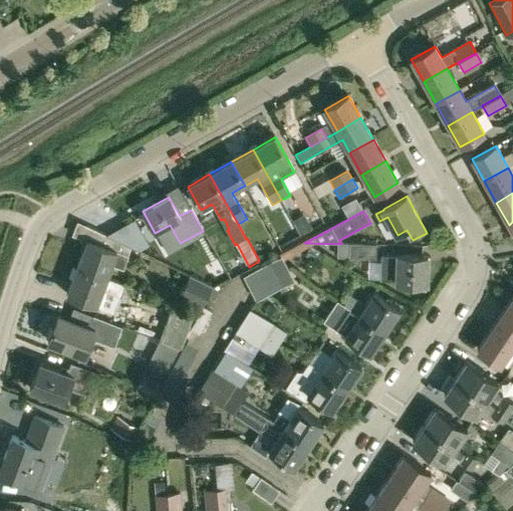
[(293,221),(301,236),(313,230),(304,215),(293,221)]
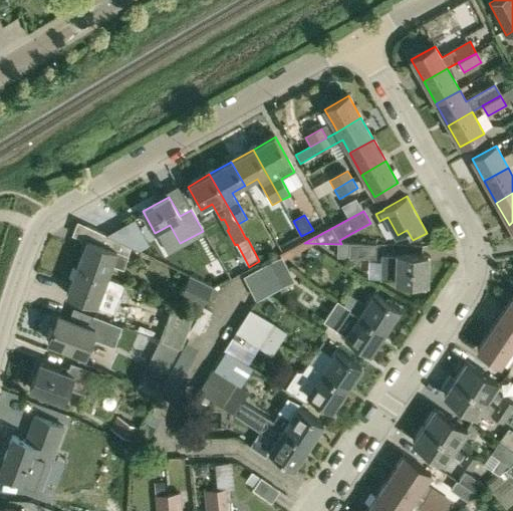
[(86,242),(76,269),(121,285),(124,287),(125,286),(106,279),(111,266),(122,270),(131,248),(106,236),(101,247),(86,242)]
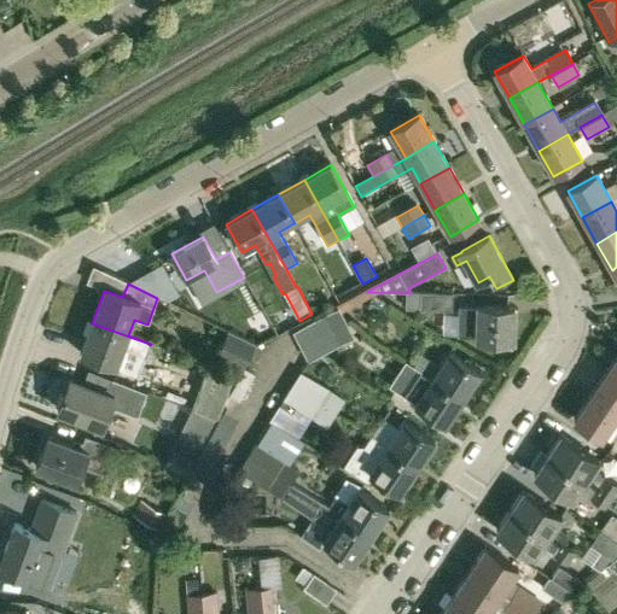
[(365,292),(336,308),(337,310),(294,334),(301,348),(347,325),(342,315),(372,298),(365,292)]
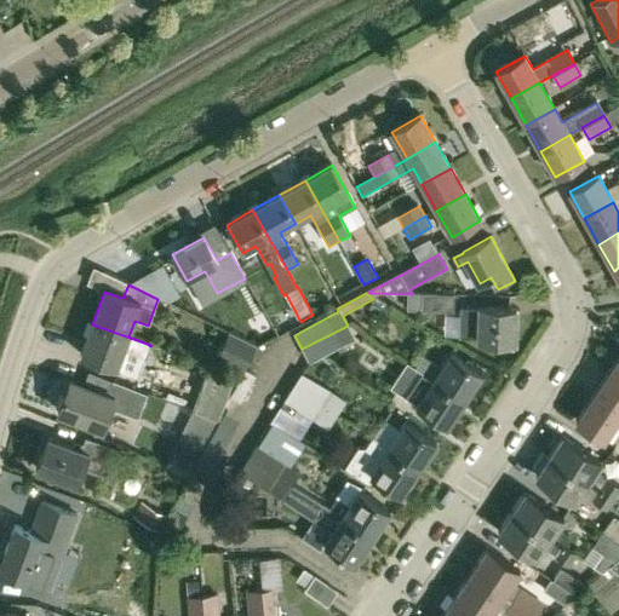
[(419,311),(420,295),(408,294),(407,297),(407,311),(419,311)]
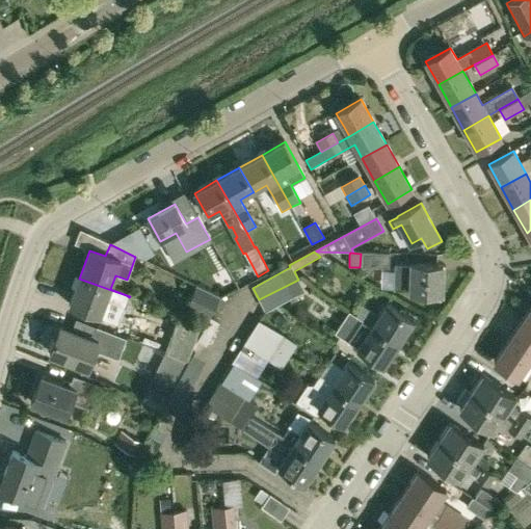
[(390,254),(361,254),(360,267),(390,268),(390,254)]
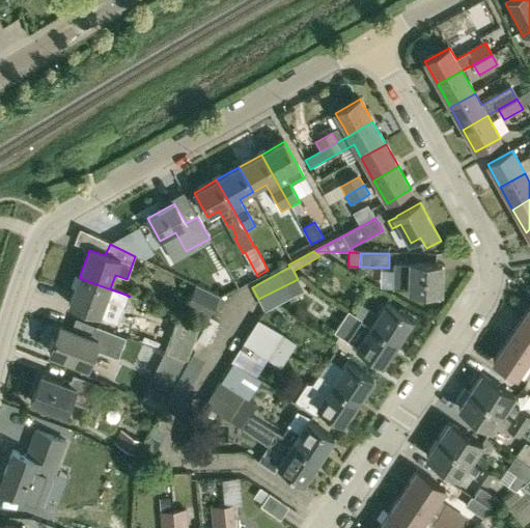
[(394,289),(410,289),(410,292),(426,293),(426,298),(439,298),(439,294),(441,294),(442,266),(411,265),(411,267),(395,266),(394,289)]
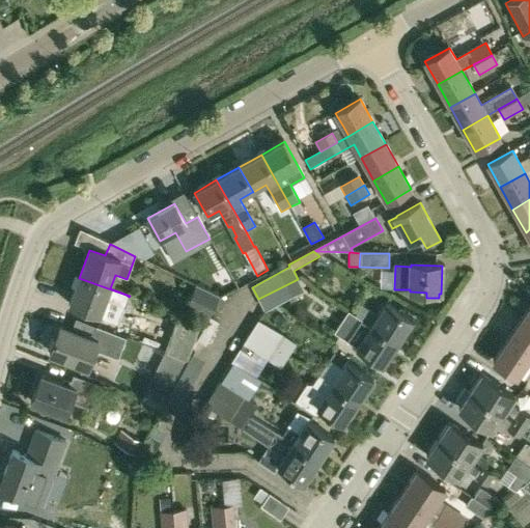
[(124,308),(129,297),(126,295),(79,278),(68,306),(100,317),(105,301),(124,308)]
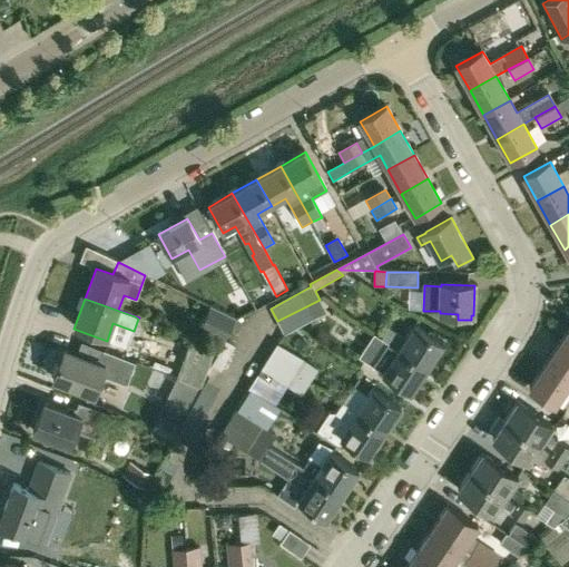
[(321,301),(320,300),(277,321),(284,335),(285,335),(326,313),(321,301)]
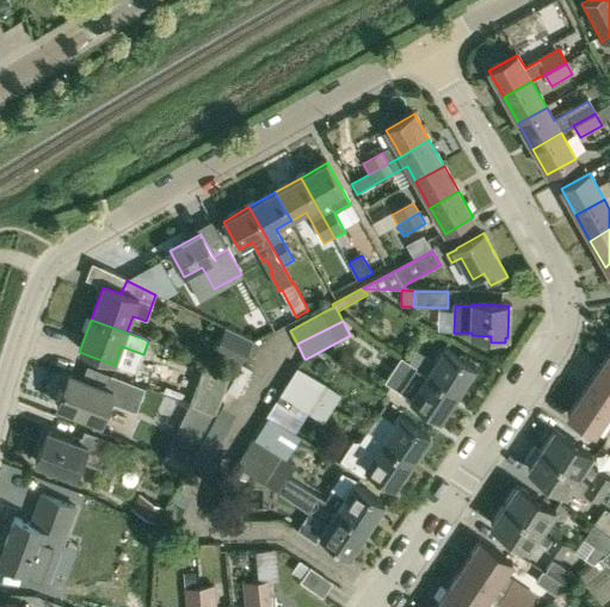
[(240,361),(251,340),(227,329),(216,350),(240,361)]
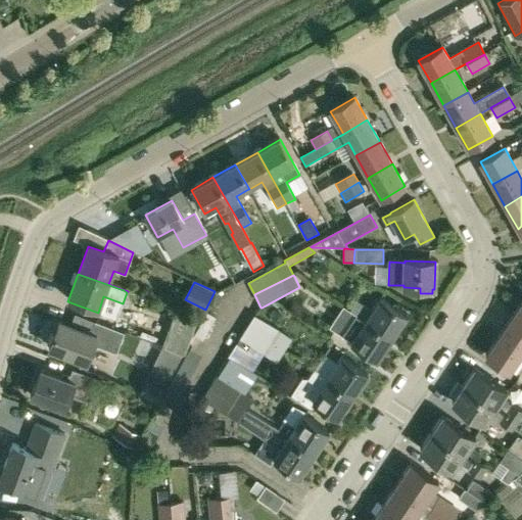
[(350,312),(354,315),(392,338),(407,317),(381,298),(372,312),(357,301),(350,312)]
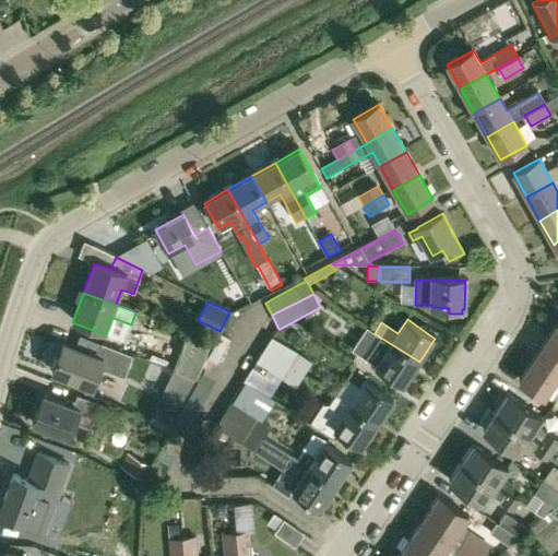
[(557,341),(550,335),(535,358),(557,373),(557,341)]
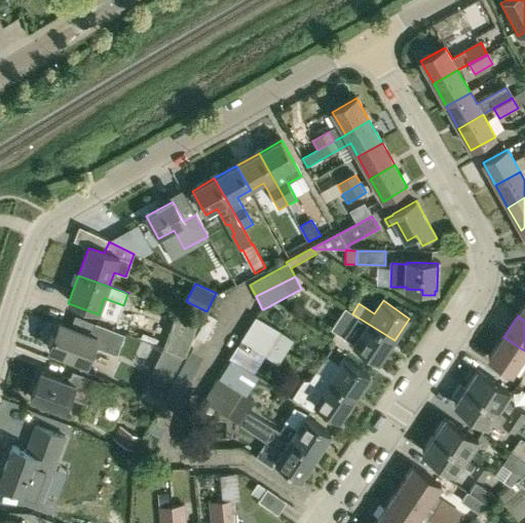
[(379,363),(395,340),(357,316),(342,338),(353,345),(352,345),(379,363)]
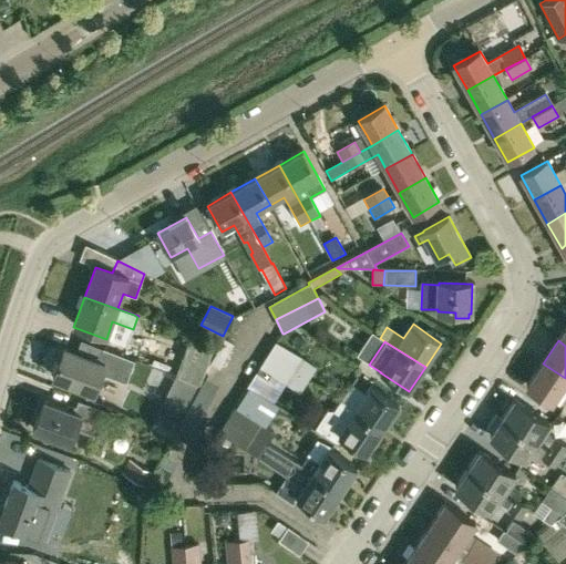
[(316,368),(276,342),(269,354),(309,380),(316,368)]
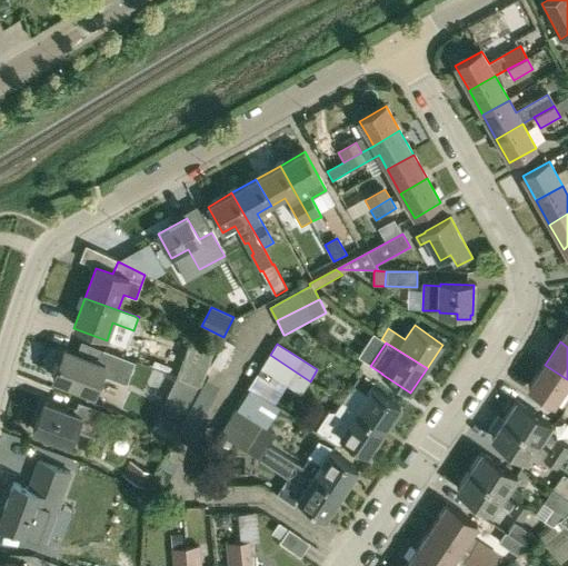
[(212,353),(195,345),(181,378),(198,384),(212,353)]
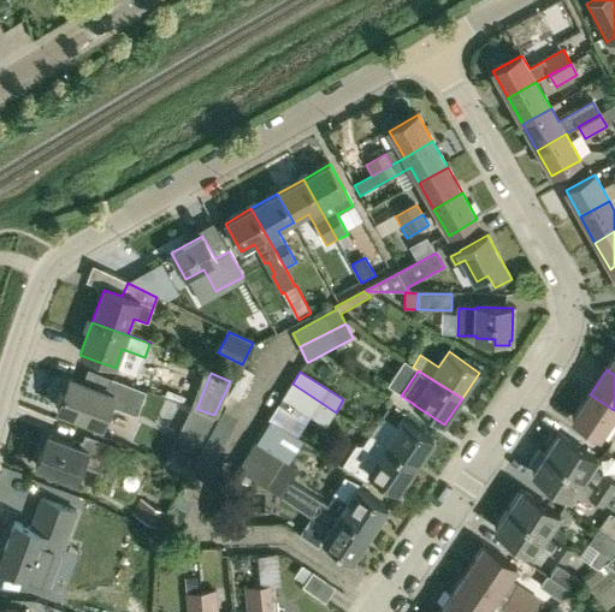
[(111,408),(137,419),(148,393),(112,380),(107,393),(70,379),(58,410),(102,427),(111,408)]
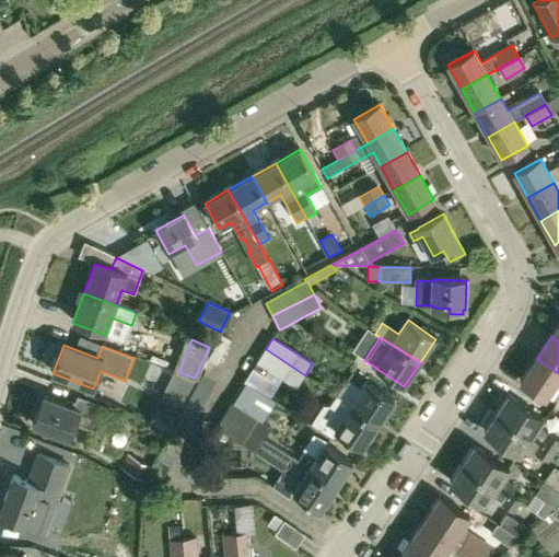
[(266,349),(256,364),(297,390),(305,375),(266,349)]
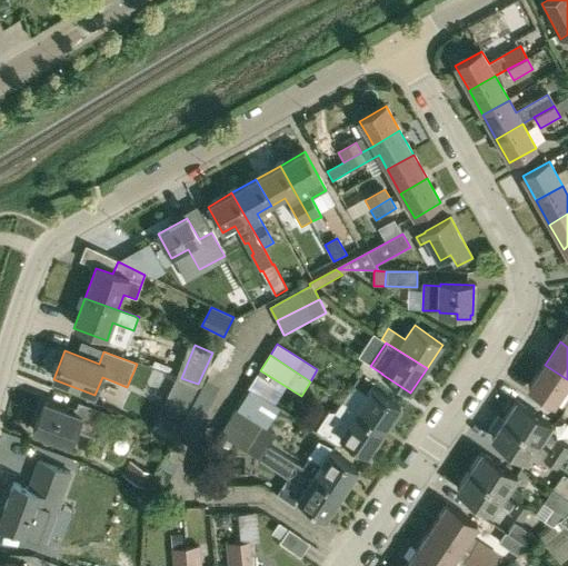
[(567,379),(545,365),(529,388),(554,405),(567,384),(567,379)]
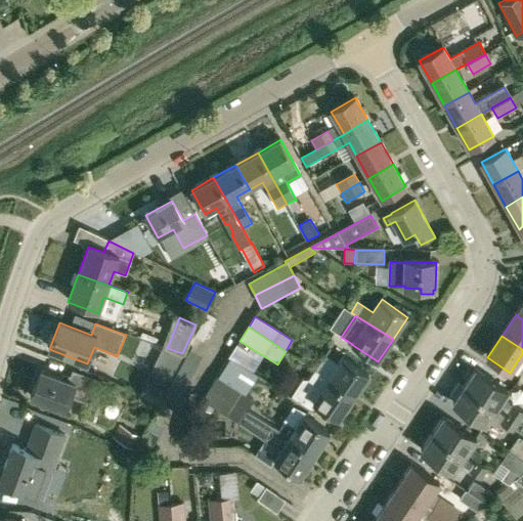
[(184,356),(163,348),(139,395),(162,405),(184,356)]
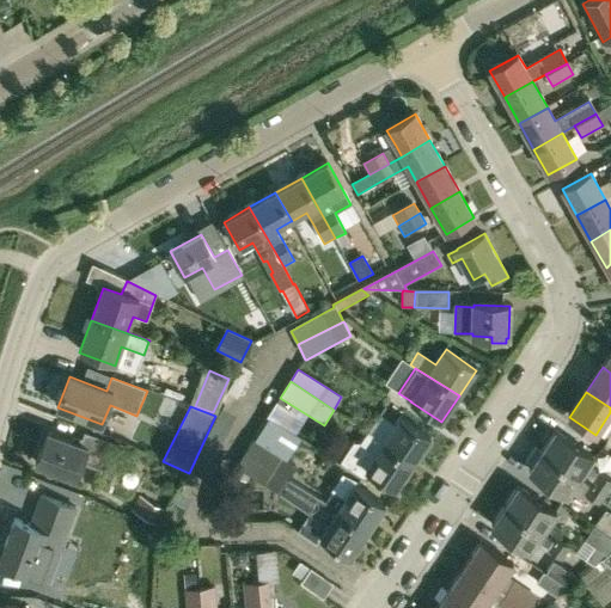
[(399,417),(383,442),(414,464),(431,437),(399,417)]
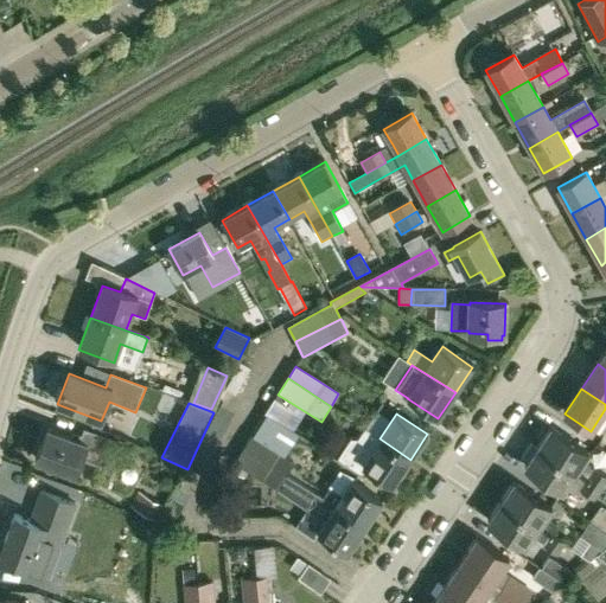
[(552,428),(538,448),(601,489),(605,483),(605,476),(582,462),(588,453),(552,428)]
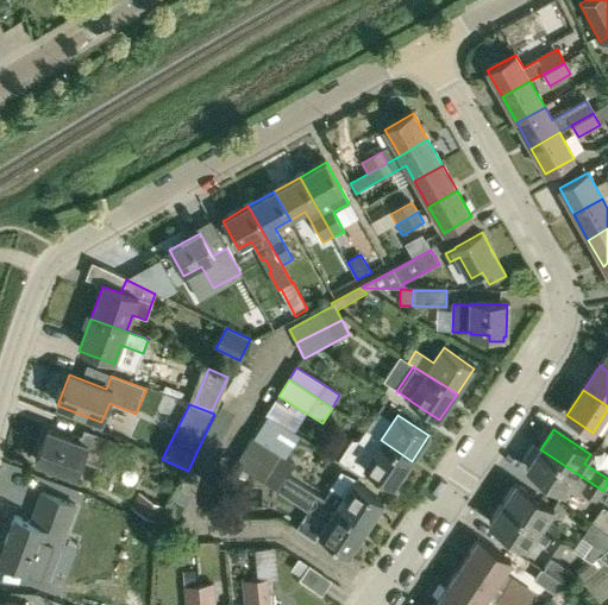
[(81,443),(48,430),(36,461),(76,477),(81,461),(105,470),(114,443),(85,432),(81,443)]
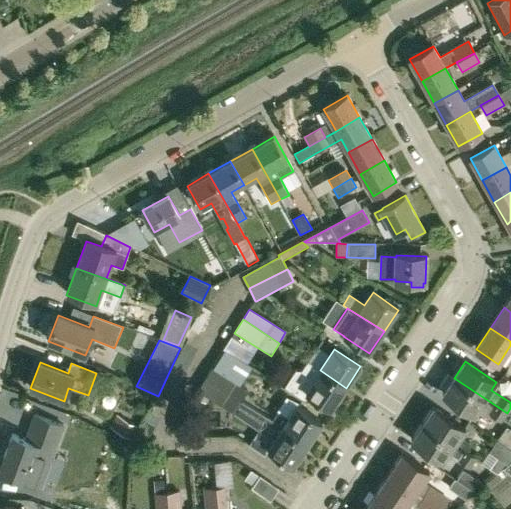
[(331,410),(346,388),(320,370),(308,362),(301,371),(296,371),(284,388),(304,402),(309,395),(331,410)]
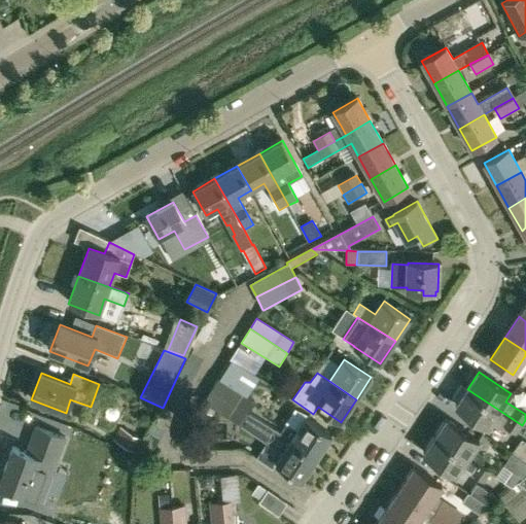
[(212,389),(249,414),(256,403),(218,379),(212,389)]
